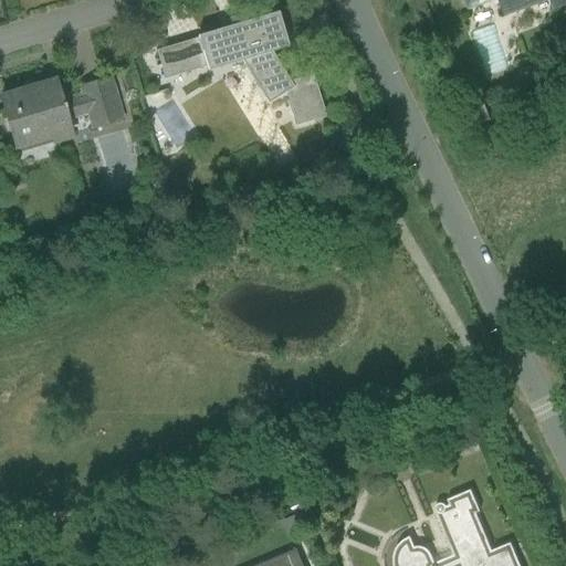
[(565,0),(465,0),(470,10),(495,0),(501,0),(506,12),(538,0),(553,0),(556,7),(565,2),(565,0)]
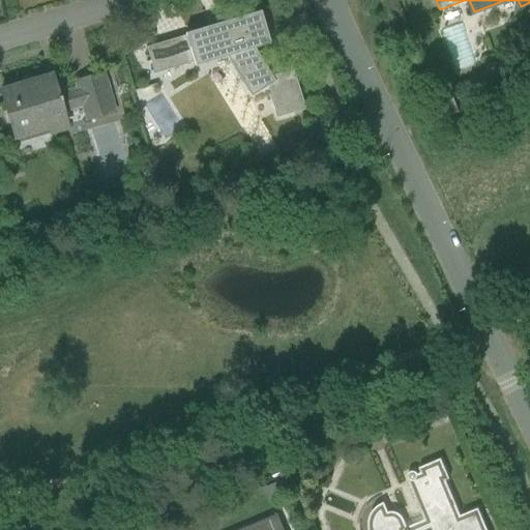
[(266,87),(275,118),(303,110),(292,70),(270,77),(253,49),(268,45),(259,11),(234,19),(229,9),(205,25),(207,28),(183,34),(184,36),(145,48),(153,75),(192,63),(194,67),(225,57),(249,97),(266,87)]
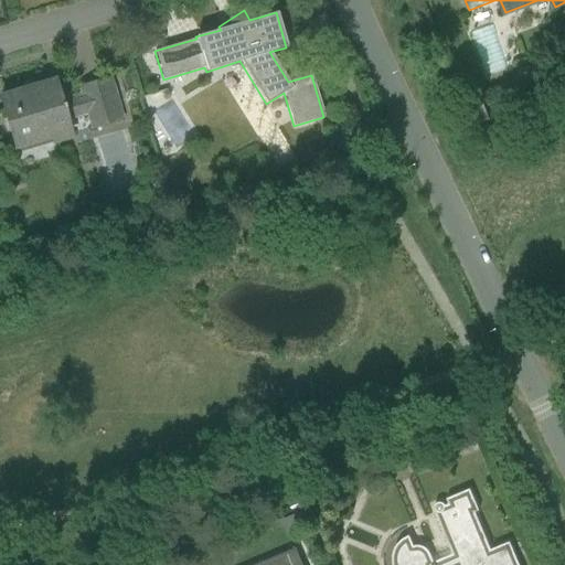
[(129,74),(118,77),(123,93),(134,89),(129,74)]
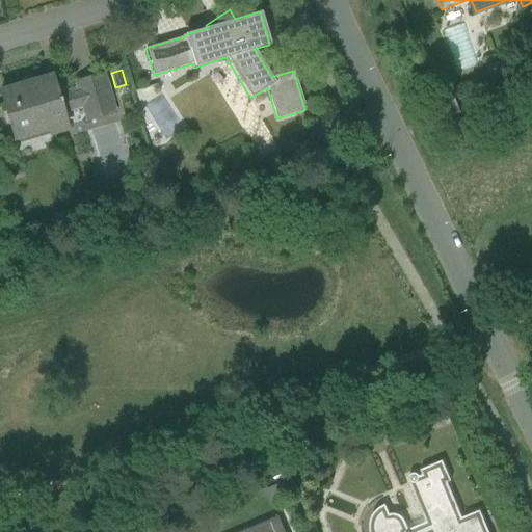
[(0,91),(0,92),(15,141),(47,132),(49,137),(70,131),(64,114),(81,109),(85,123),(115,113),(104,75),(77,83),(78,89),(56,97),(50,77),(0,91)]
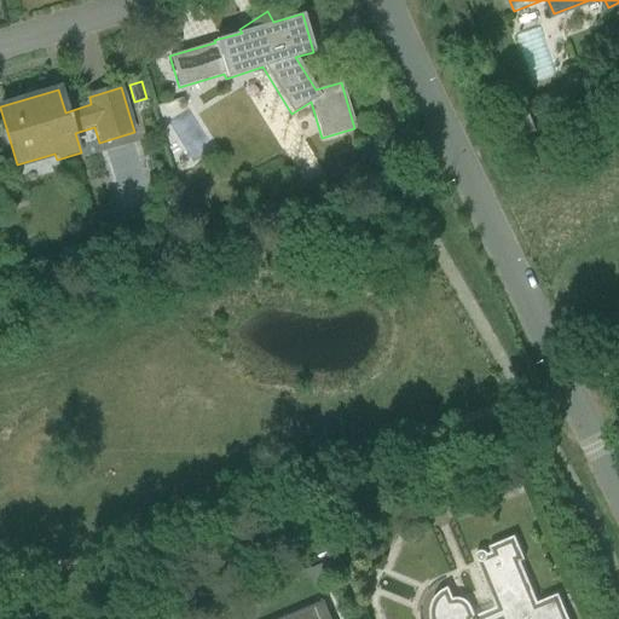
[(568,618),(559,595),(538,603),(520,562),(525,560),(515,537),(489,548),(491,554),(487,555),(486,554),(485,553),(482,553),(481,553),(479,553),(476,554),(476,555),(475,556),(475,557),(475,559),(475,561),(492,600),(472,608),(470,606),(468,603),(467,602),(464,601),(461,600),(458,599),(455,600),(452,600),(451,600),(450,601),(447,602),(447,603),(445,606),(444,608),(443,611),(443,614),(443,615),(443,617),(443,618),(568,618)]
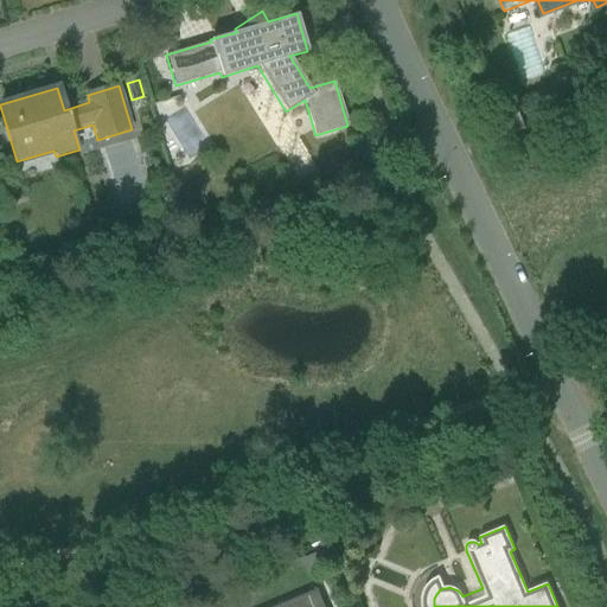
[(319,553),(301,560),(307,575),(325,568),(319,553)]
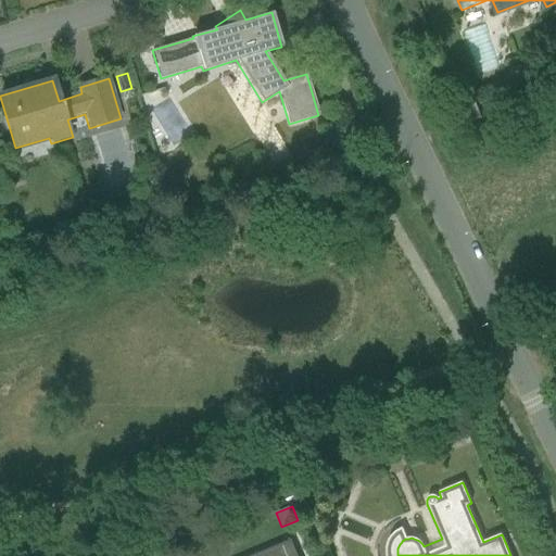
[(250,555),(299,555),(291,539),(250,555)]
